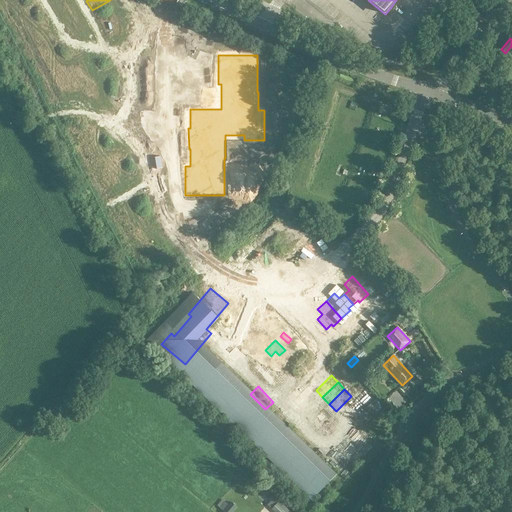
[(250,394),(243,401),(258,416),(265,409),(250,394)]
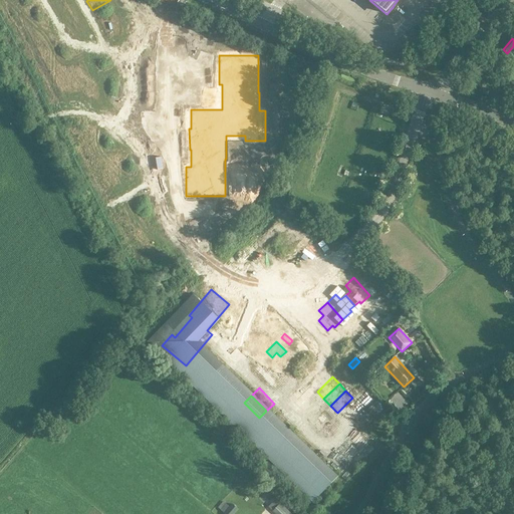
[(352,398),(337,413),(344,421),(360,406),(352,398)]
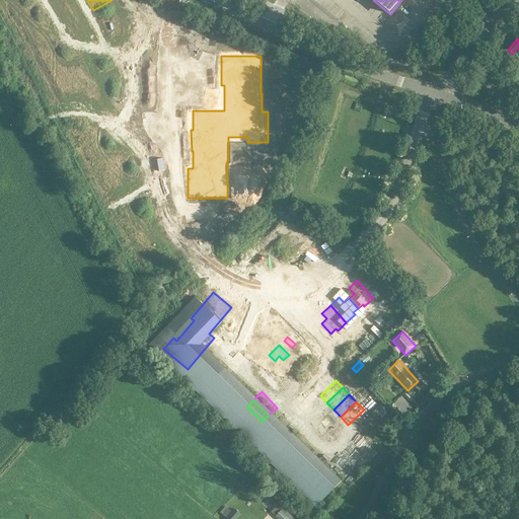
[(246,406),(239,413),(254,429),(262,422),(246,406)]
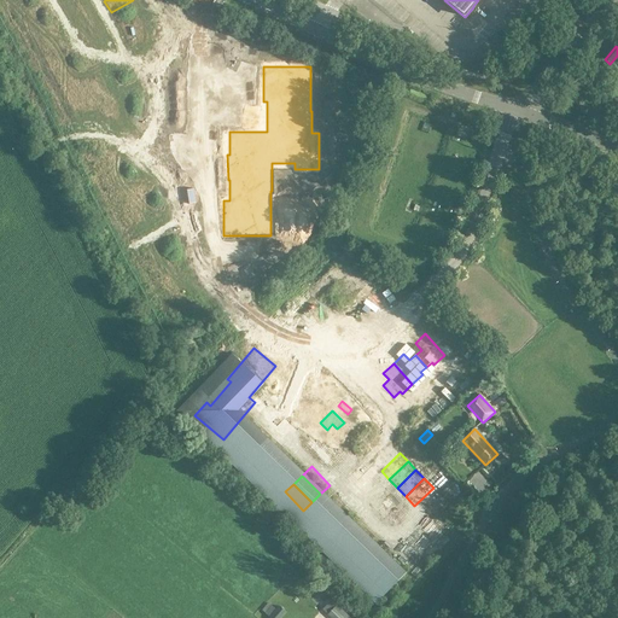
[(285,491),(275,501),(295,520),(303,511),(285,491)]
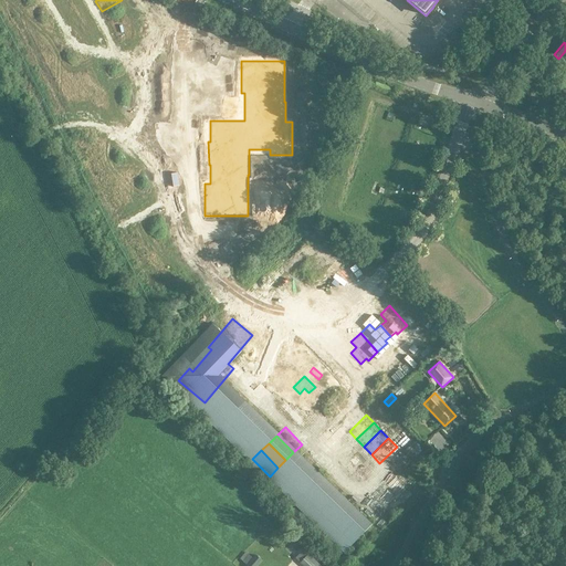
[(406,459),(397,468),(413,484),(422,477),(406,459)]
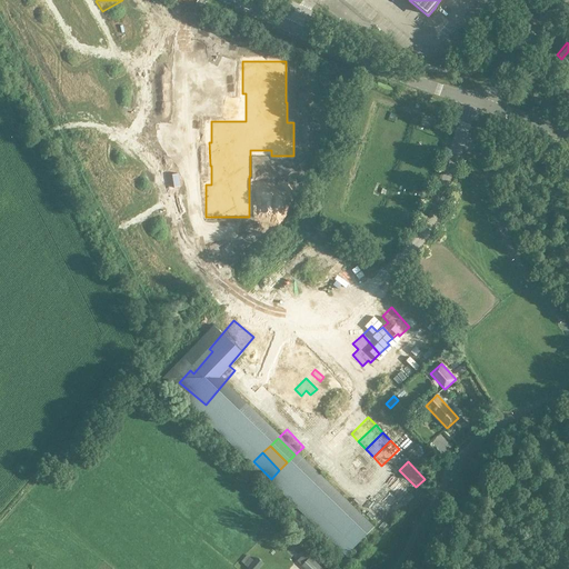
[(316,466),(299,482),(308,491),(325,475),(316,466)]
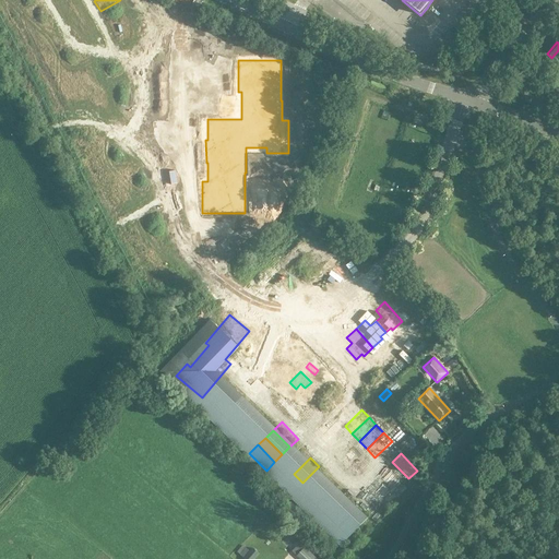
[(392,462),(384,470),(402,486),(408,478),(392,462)]
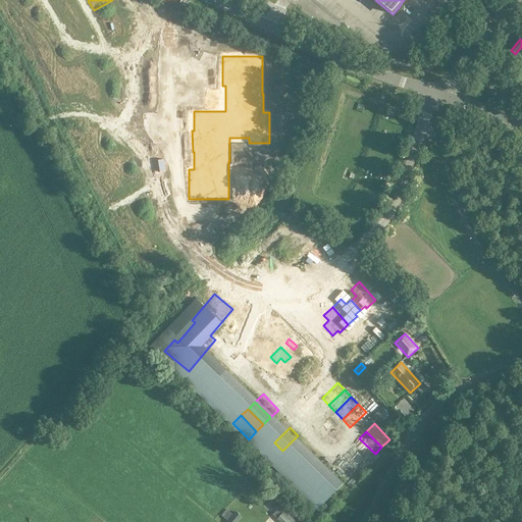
[(298,435),(282,451),(290,458),(305,441),(298,435)]
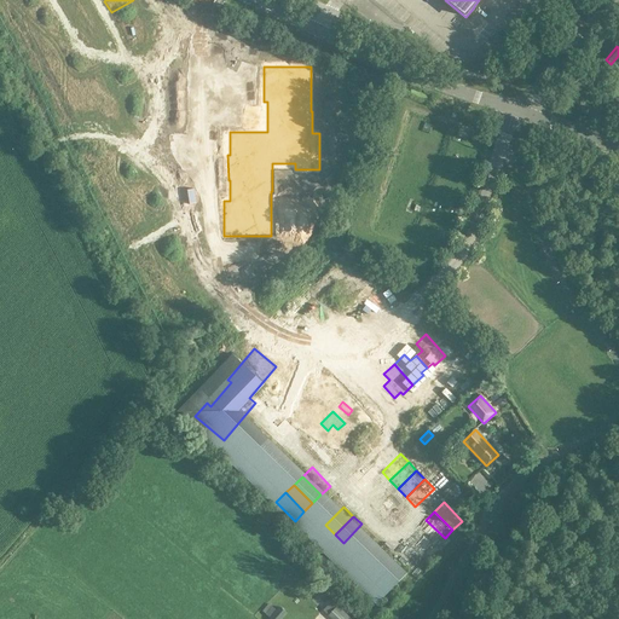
[(426,520),(418,528),(437,547),(445,538),(426,520)]
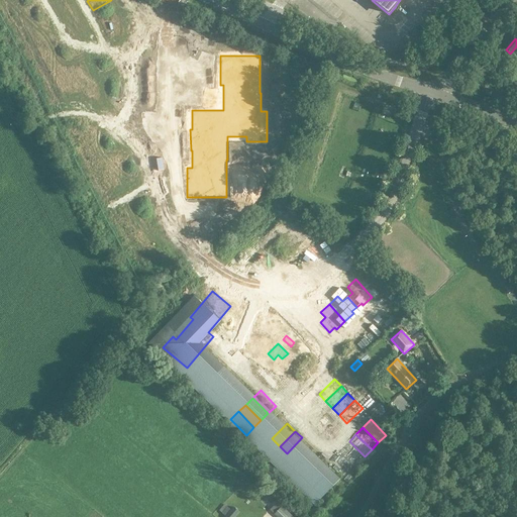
[(302,437),(287,453),(294,459),(309,444),(302,437)]
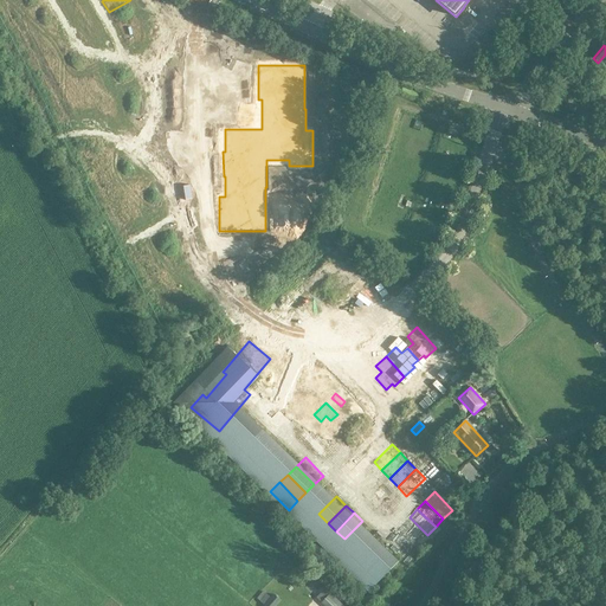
[(410,517),(401,524),(419,543),(427,535),(410,517)]
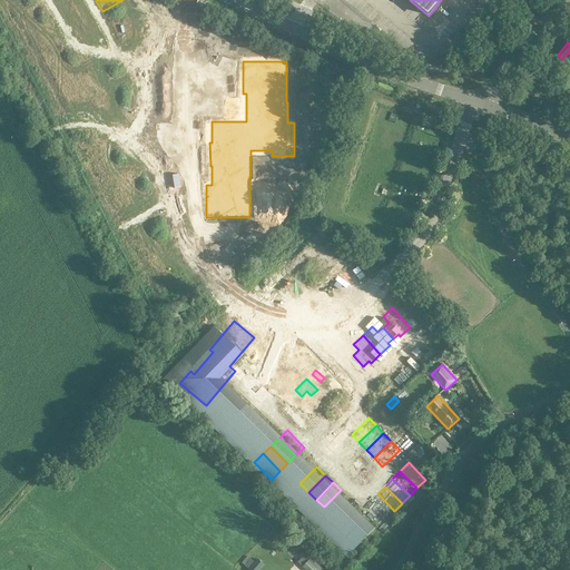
[(341,490),(324,507),(332,516),(350,499),(341,490)]
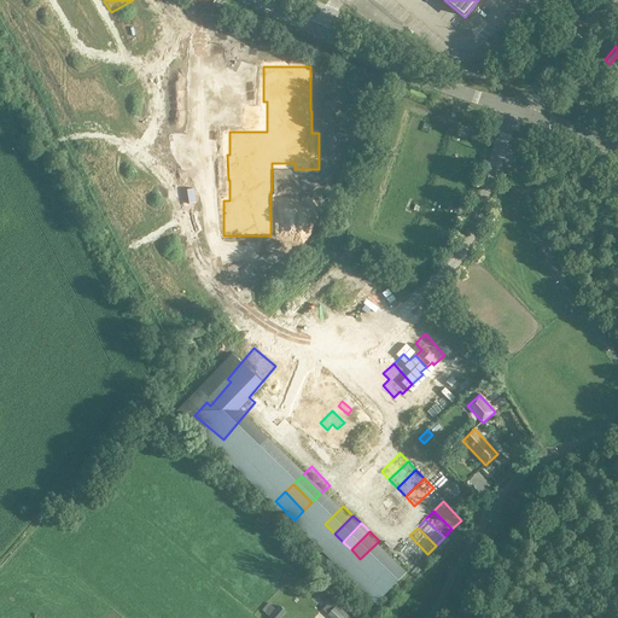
[(409,535),(400,544),(418,564),(427,554),(409,535)]
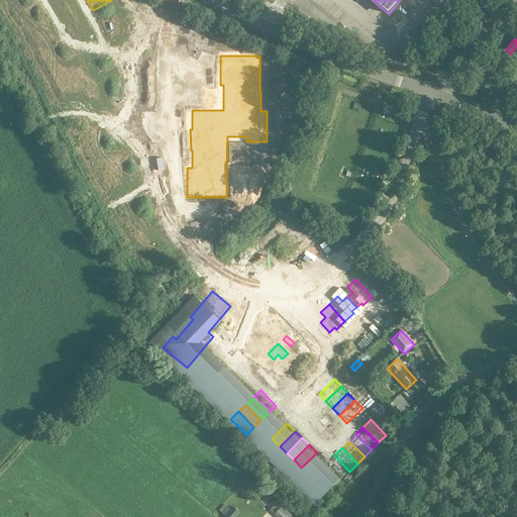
[(363,468),(369,460),(365,457),(358,463),(363,468)]
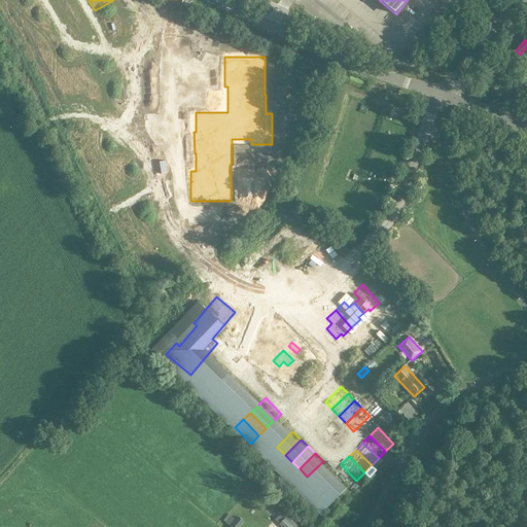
[(281,525),(282,526),(297,526),(283,513),(276,521),(281,525)]
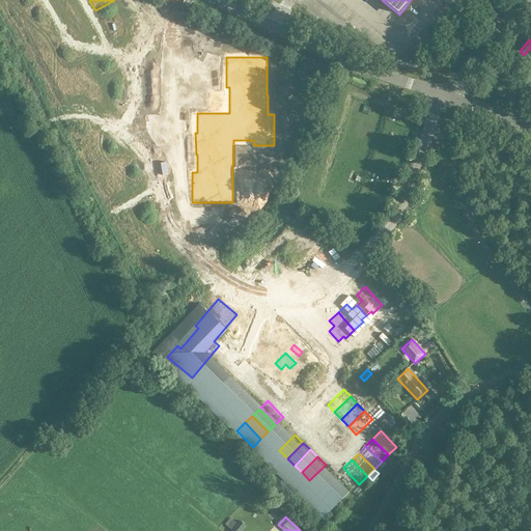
[(231,530),(232,530),(242,530),(246,526),(240,521),(238,524),(231,530)]
